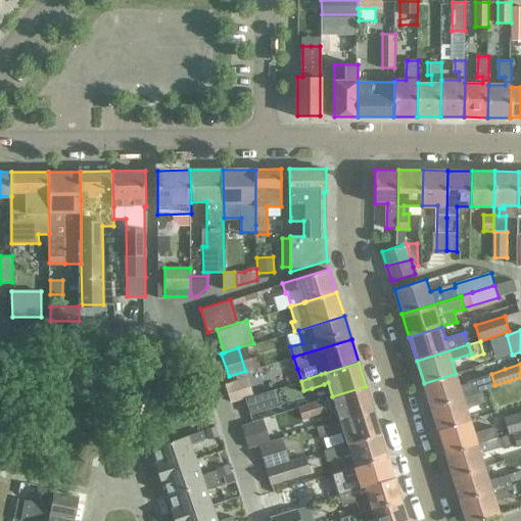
[(495,387),(494,385),(491,374),(468,381),(468,382),(460,385),(456,374),(424,383),(431,407),(483,391),(495,387)]
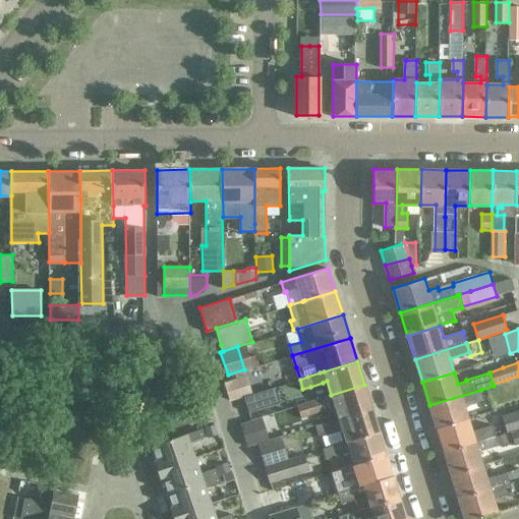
[(252,393),(246,375),(225,382),(230,400),(252,393)]
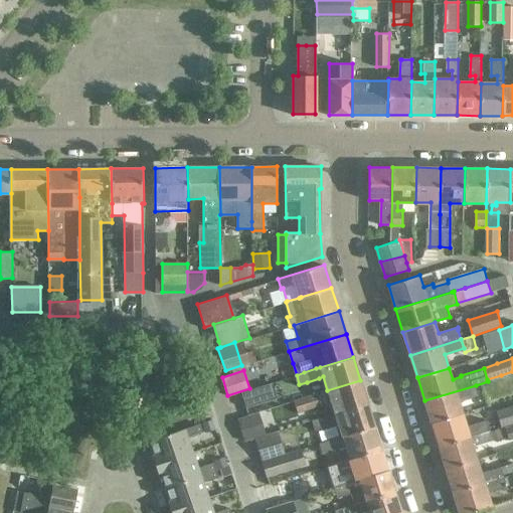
[(327,390),(294,400),(298,411),(327,402),(331,401),(334,413),(368,403),(360,380),(327,390)]
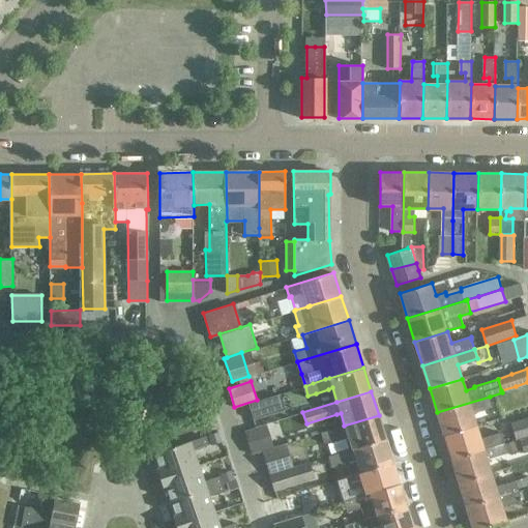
[(252,417),(284,407),(280,396),(247,406),(252,417)]
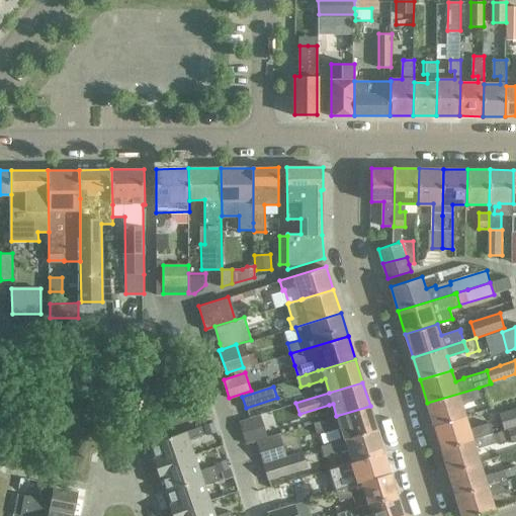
[(479,388),(459,393),(427,403),(434,426),(466,416),(462,405),(482,399),(479,388)]
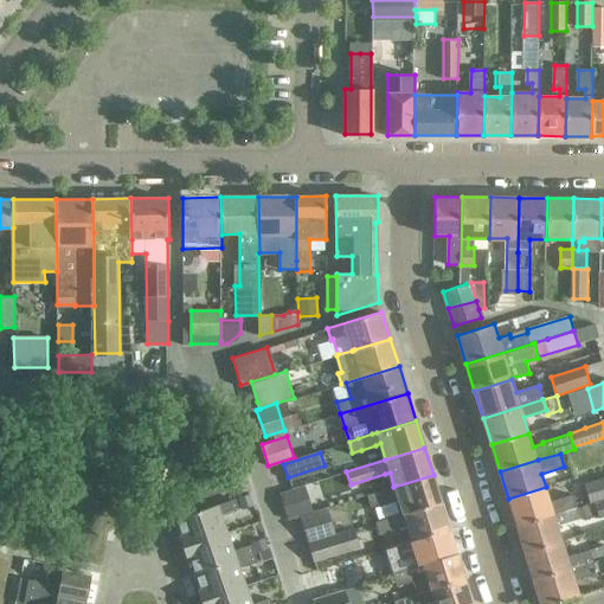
[(377,492),(366,495),(370,506),(379,503),(403,496),(407,513),(442,502),(434,475),(393,487),(377,492)]
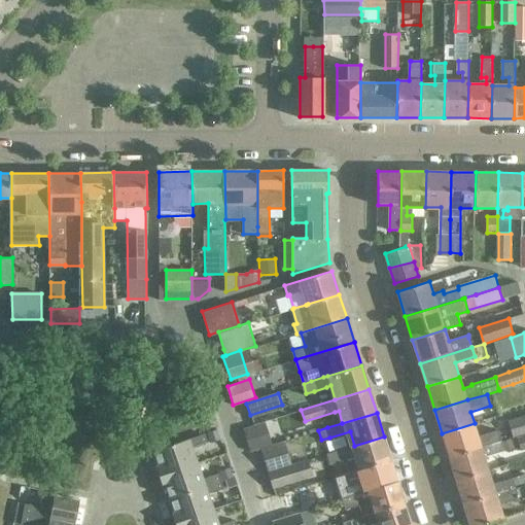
[(514,438),(523,434),(524,433),(524,416),(509,422),(514,438)]
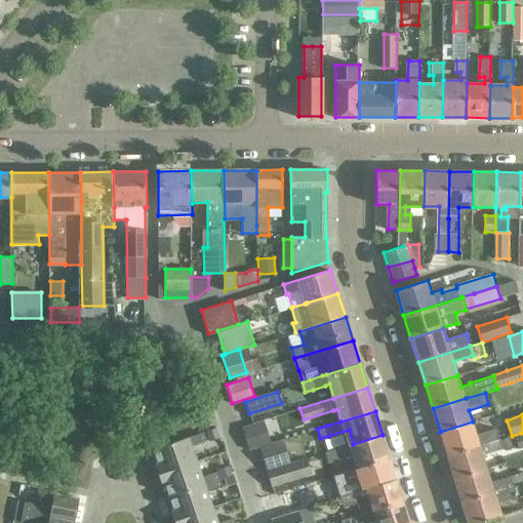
[(473,421),(440,432),(447,455),(499,439),(500,439),(497,429),(477,435),(473,421)]
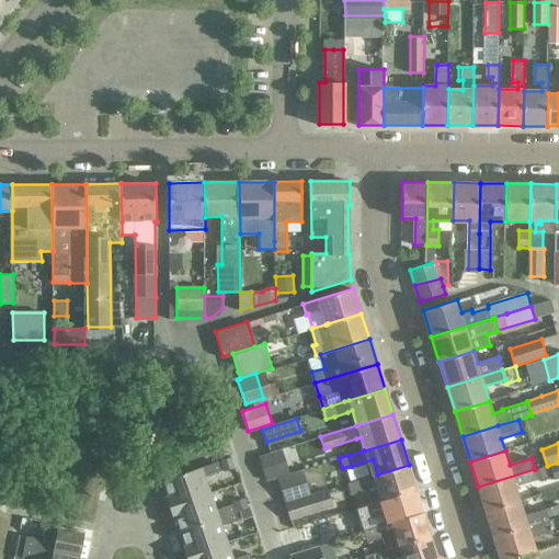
[(232,456),(219,460),(223,470),(236,466),(232,456)]
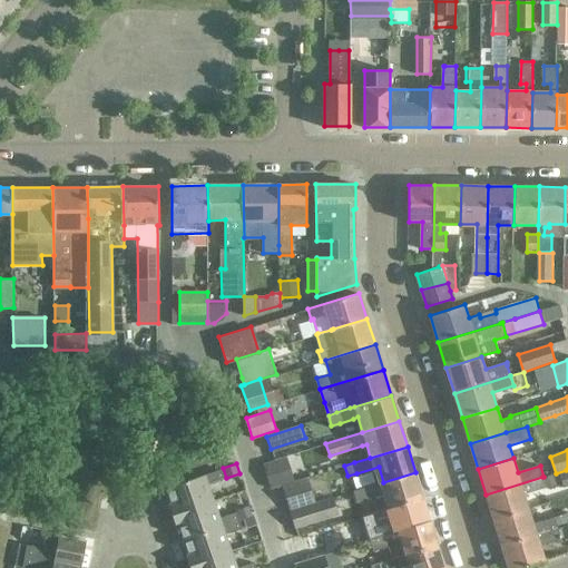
[(205,475),(166,488),(172,503),(168,505),(173,515),(214,500),(208,483),(225,478),(222,468),(205,475)]
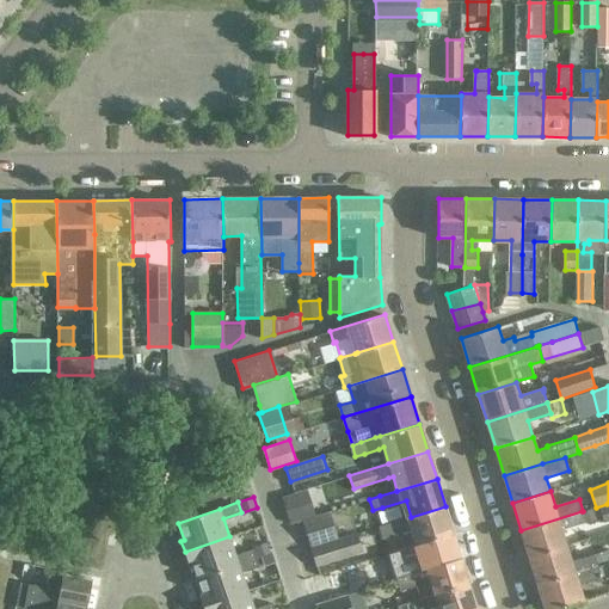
[(312,502),(287,510),(290,523),(317,515),(312,502)]
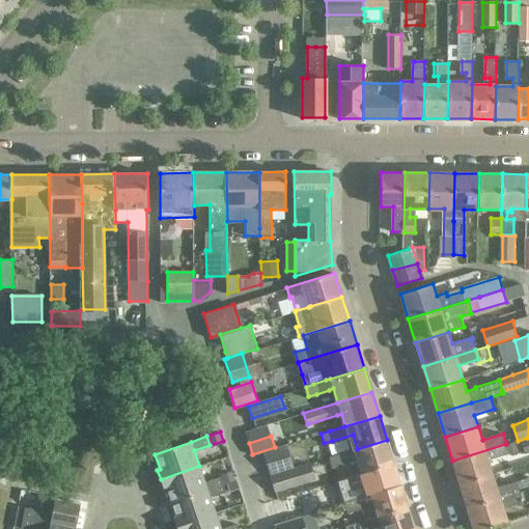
[(357,449),(330,457),(333,467),(349,462),(350,463),(358,460),(362,473),(394,463),(387,440),(357,449)]
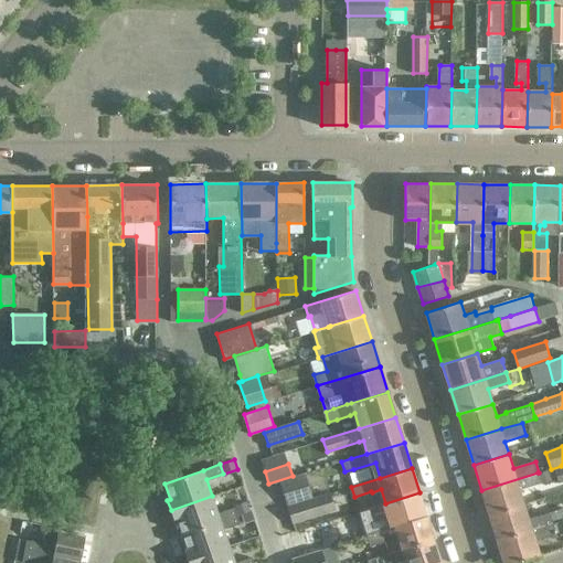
[(550,469),(539,473),(542,484),(553,480),(550,469)]
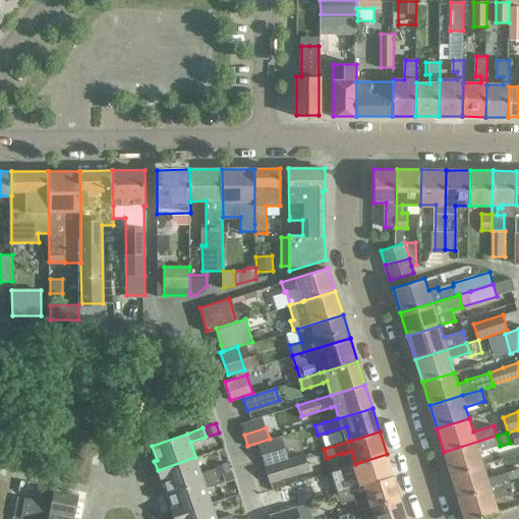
[(496,436),(444,452),(451,475),(483,465),(479,452),(499,446),(496,436)]
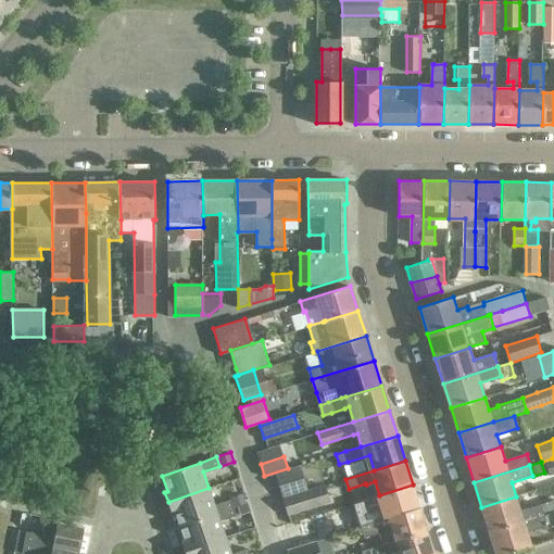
[(284,498),(309,490),(300,466),(276,474),(284,498)]
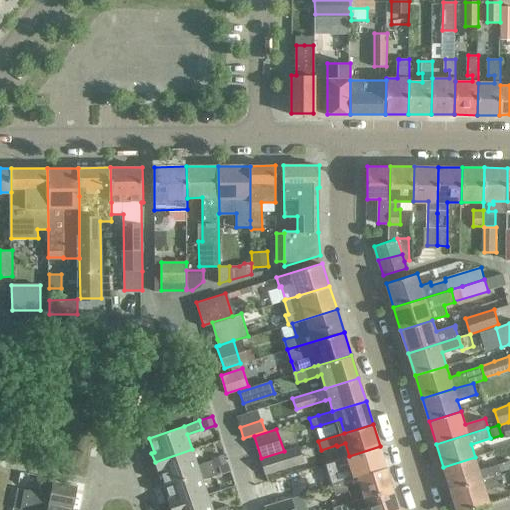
[(349,456),(325,463),(332,483),(360,475),(386,466),(380,446),(349,456)]
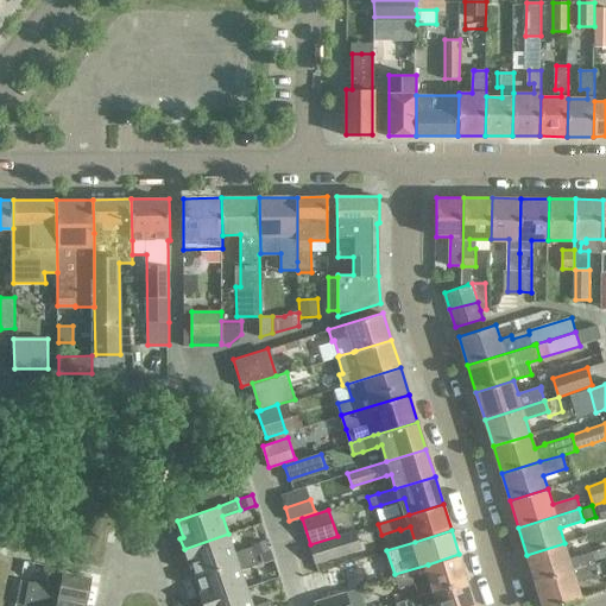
[(338,536),(310,544),(315,562),(360,548),(355,531),(338,536)]
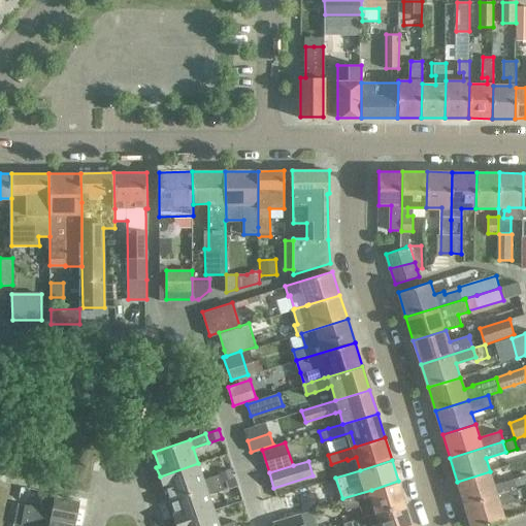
[(198,463),(160,477),(163,486),(166,485),(170,499),(222,481),(220,473),(203,479),(198,463)]
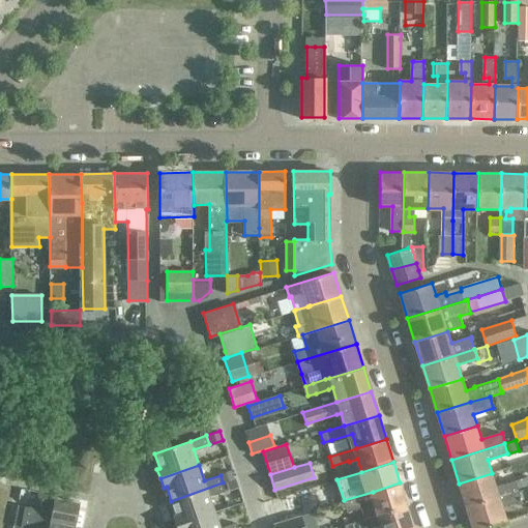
[(232,469),(221,472),(225,481),(235,477),(232,469)]
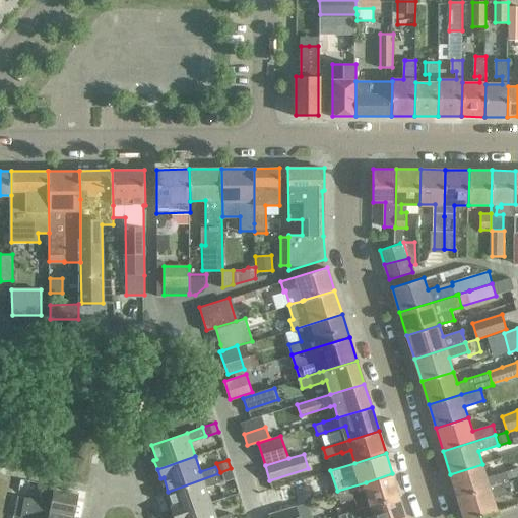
[(487,477),(482,464),(450,474),(457,498),(509,481),(517,478),(517,468),(487,477)]
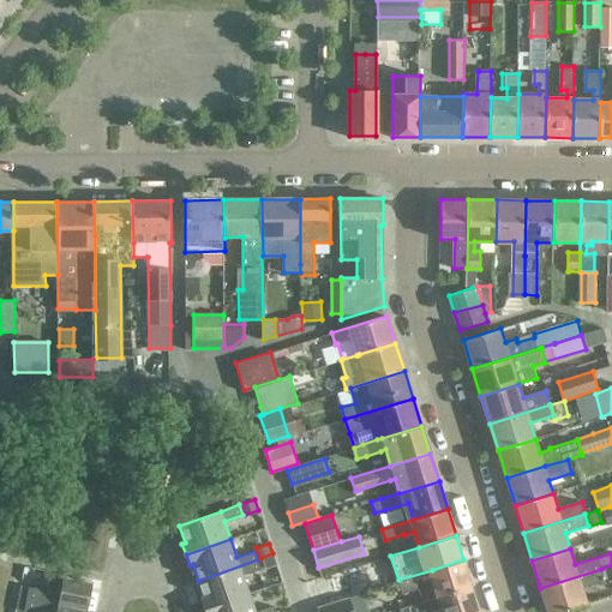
[(273,555),(263,558),(267,568),(276,564),(273,555)]
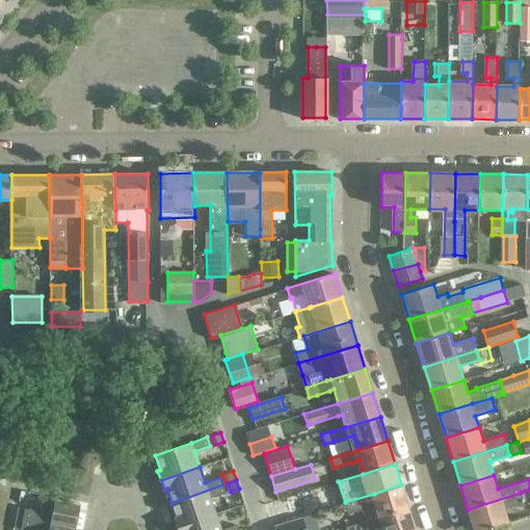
[(223,484),(171,503),(177,518),(174,519),(177,527),(216,513),(210,498),(227,493),(223,484)]
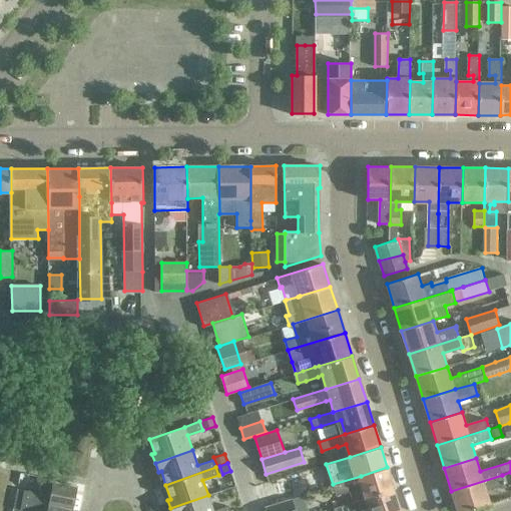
[(361,476),(333,484),(336,495),(349,491),(352,502),(365,498),(394,489),(387,467),(361,476)]
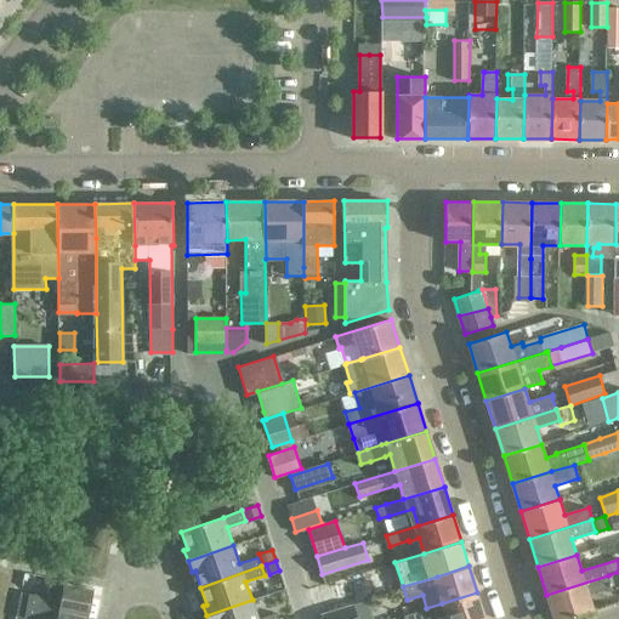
[(613,588),(608,575),(546,595),(554,618),(564,618),(594,611),(589,595),(613,588)]
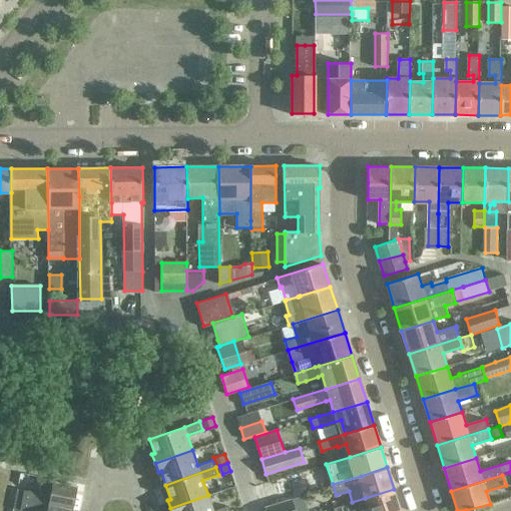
[(22,499),(72,509),(77,485),(41,478),(39,492),(24,490),(23,494),(22,499)]
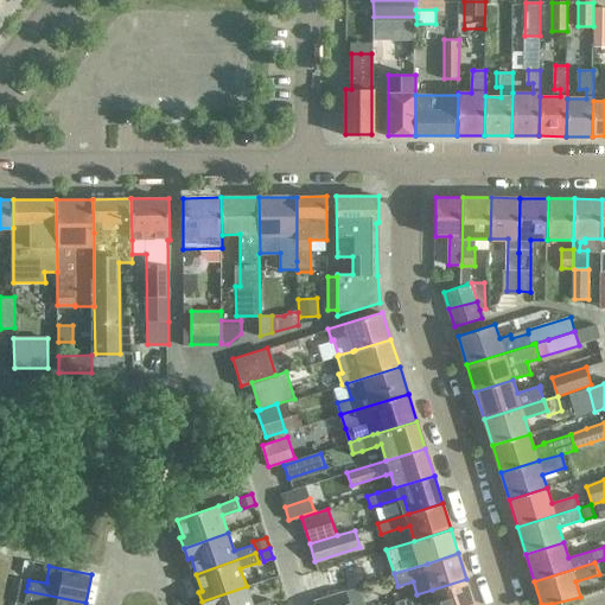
[(21,578),(19,590),(26,591),(27,585),(29,580),(21,578)]
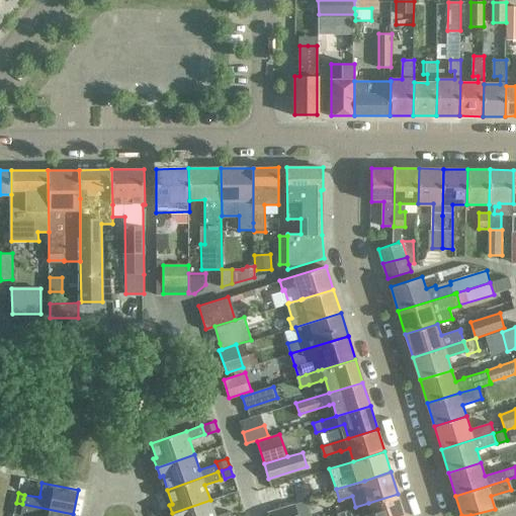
[(346,510),(338,513),(338,515),(359,515),(364,515),(371,512),(372,515),(401,515),(405,515),(398,494),(368,503),(355,507),(346,510)]
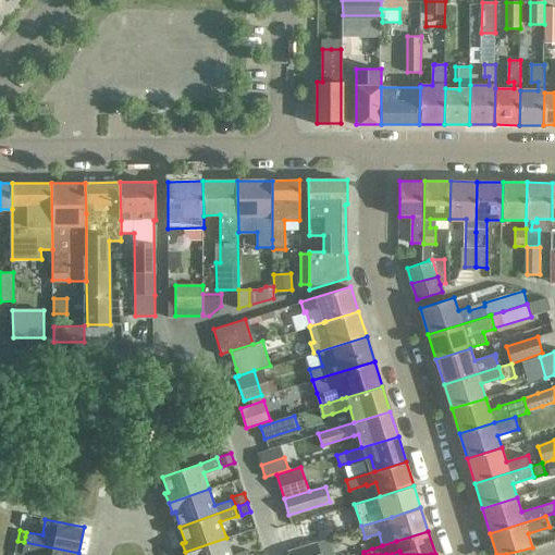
[(226,538),(185,552),(186,554),(250,554),(248,549),(232,554),(226,538)]
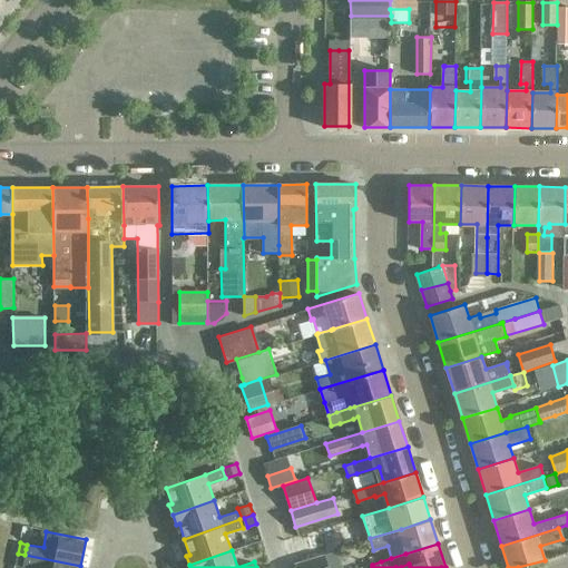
[(300,560),(294,562),(295,567),(327,567),(324,552),(300,560)]
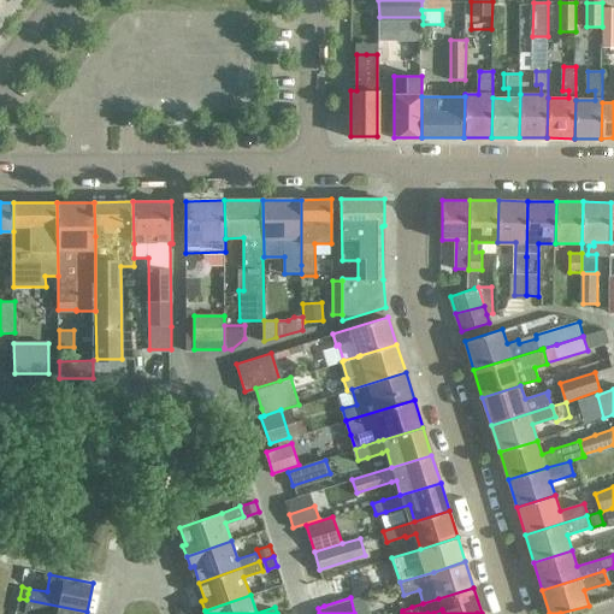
[(19,598),(17,610),(24,612),(27,600),(19,598)]
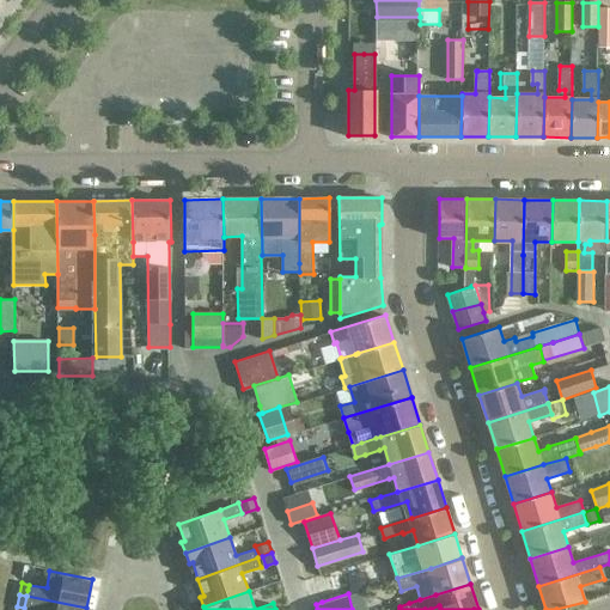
[(85,609),(86,608),(26,596),(24,608),(34,609),(85,609)]
